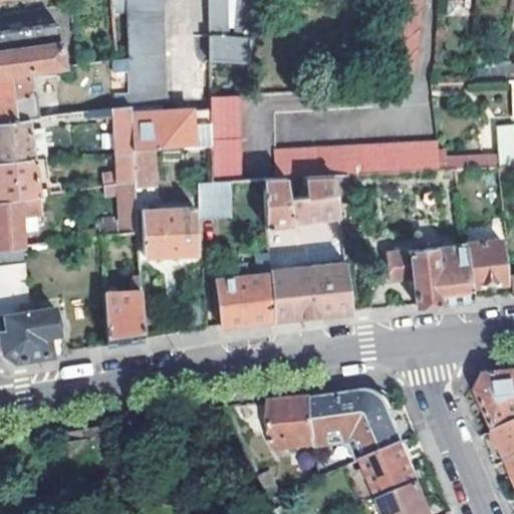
[(108,0),(111,21),(130,19),(127,0),(108,0)]
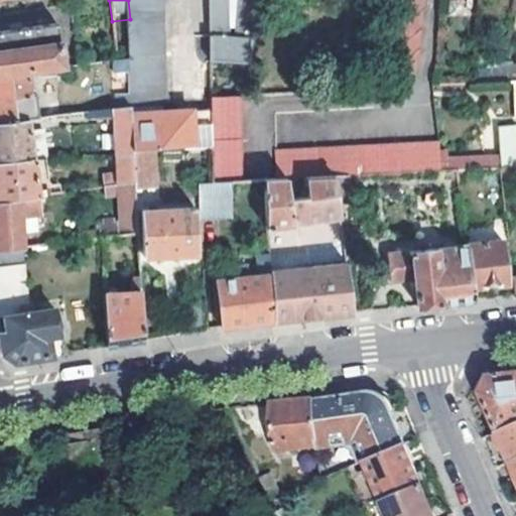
[(165,104),(161,0),(128,0),(130,19),(132,59),(133,104),(165,104)]
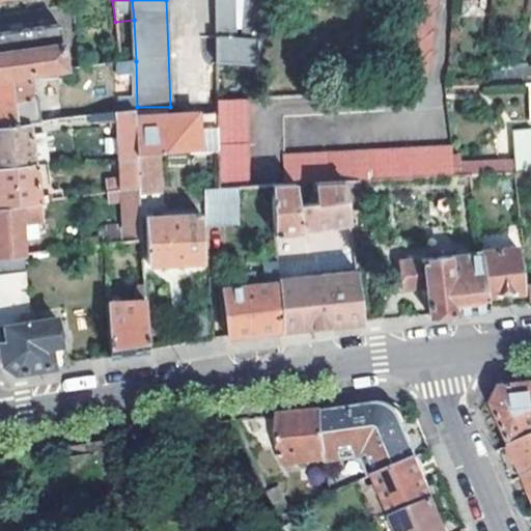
[(215,0),(217,65),(255,66),(260,0),(215,0)]
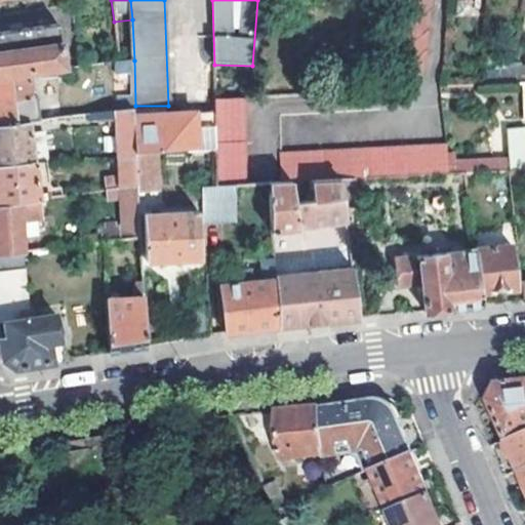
[(425,73),(431,0),(408,0),(399,92),(400,94),(425,73)]
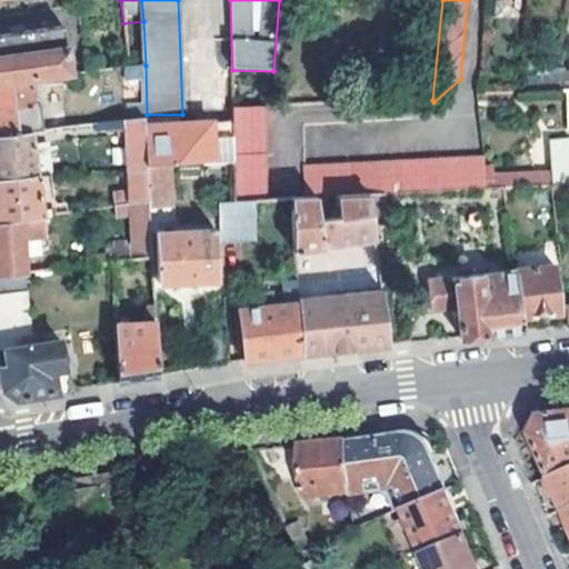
[(0,82),(51,76),(71,73),(60,28),(0,35),(0,82)]
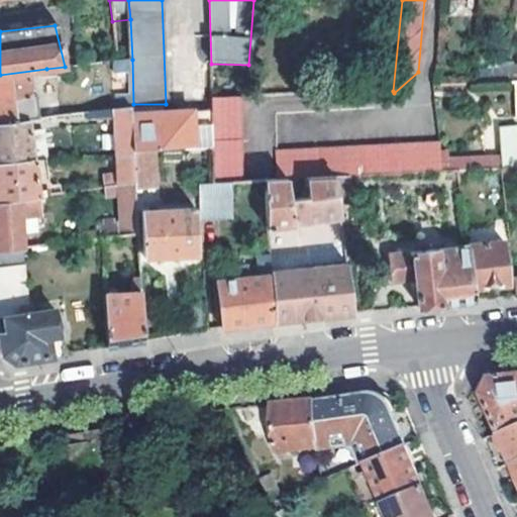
[(118,62),(121,107),(131,105),(133,104),(132,60),(118,62)]
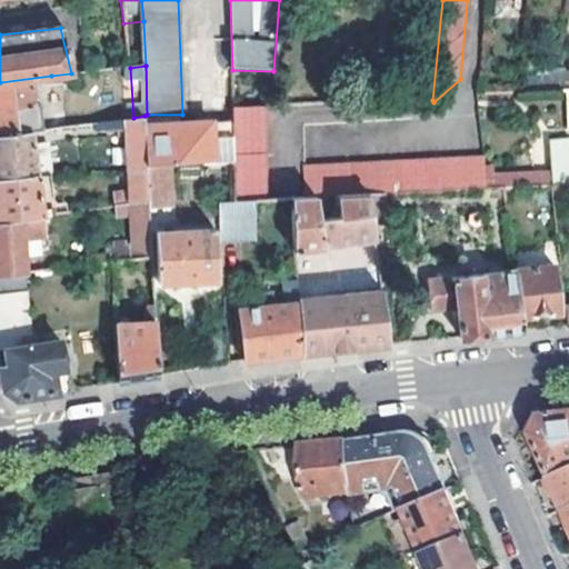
[(53,106),(51,76),(0,82),(0,138),(15,136),(12,110),(53,106)]
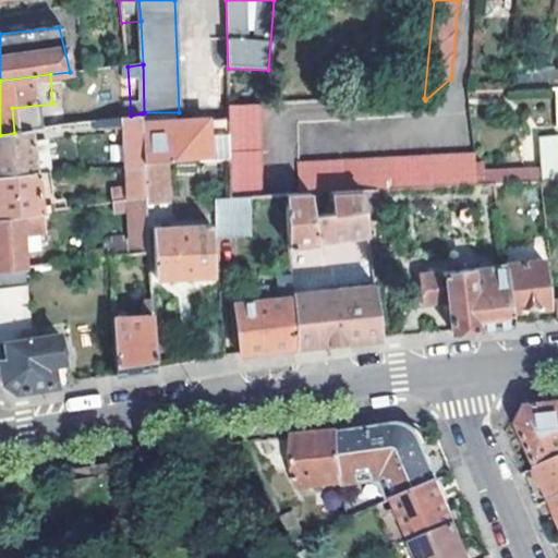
[(228,112),(229,122),(229,161),(230,199),(262,198),(257,107),(228,108),(228,112)]
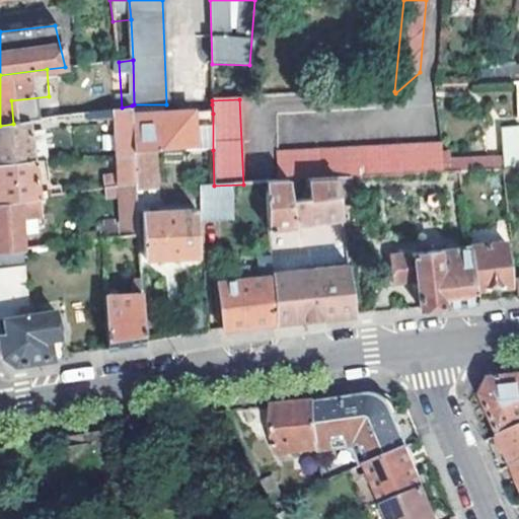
[(114,108),(115,116),(116,155),(134,153),(135,151),(133,114),(132,105),(122,107),(114,108)]
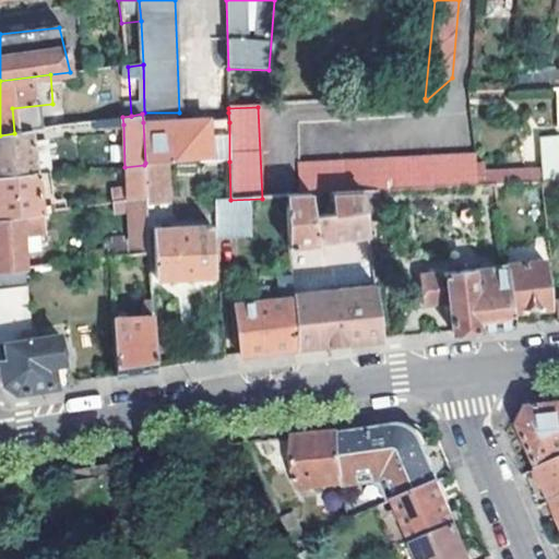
[(99,128),(123,125),(122,117),(97,120),(99,128)]
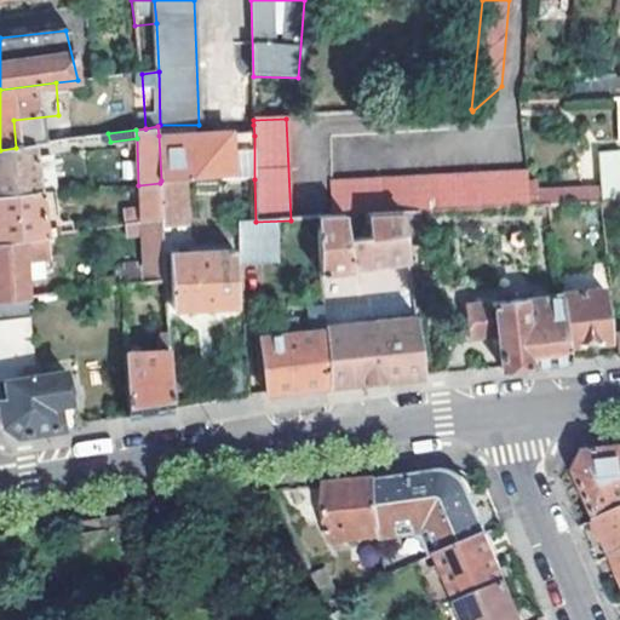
[(102,144),(110,142),(108,133),(99,135),(102,144)]
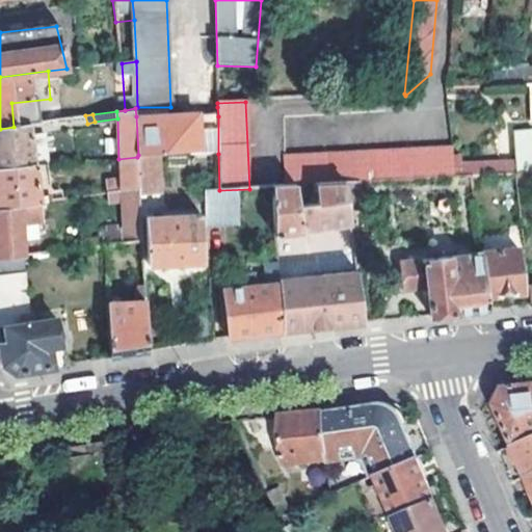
[(138,155),(218,154),(218,116),(136,116),(138,155)]
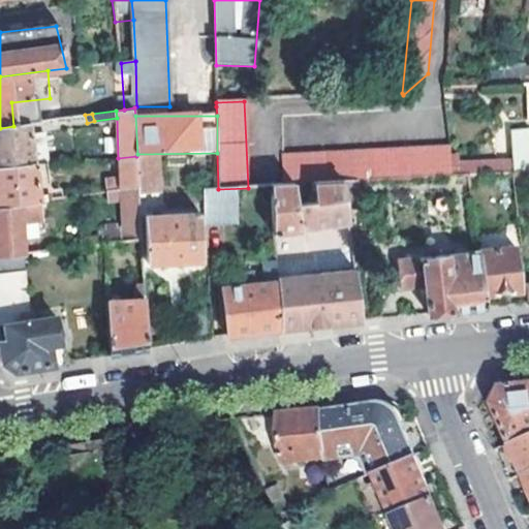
[(61,127),(60,119),(47,121),(48,128),(61,127)]
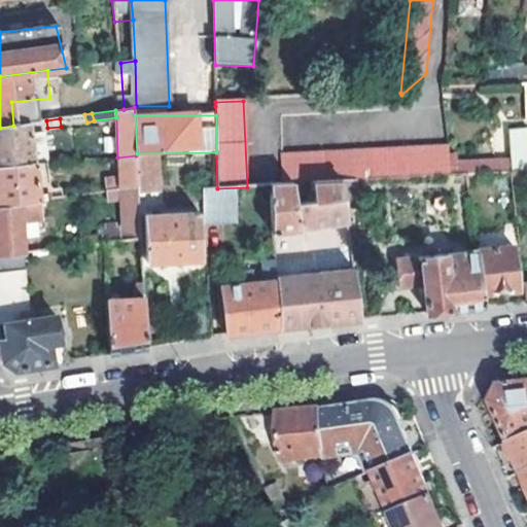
[(28,124),(13,126),(0,128),(0,168),(31,166),(28,124)]
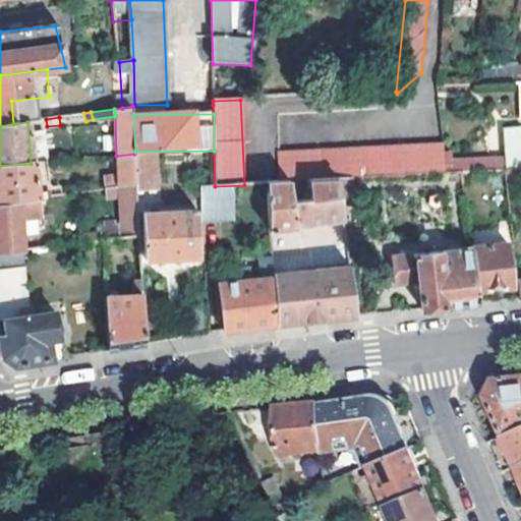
[(520,124),(503,126),(506,167),(520,166),(520,124)]
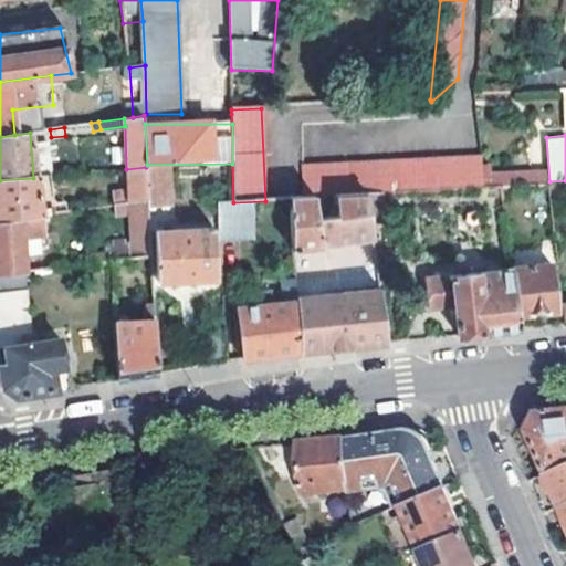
[(480,177),(479,156),(301,167),(302,199),(313,198),(333,197),(363,196),(411,194),(481,190),(480,177)]
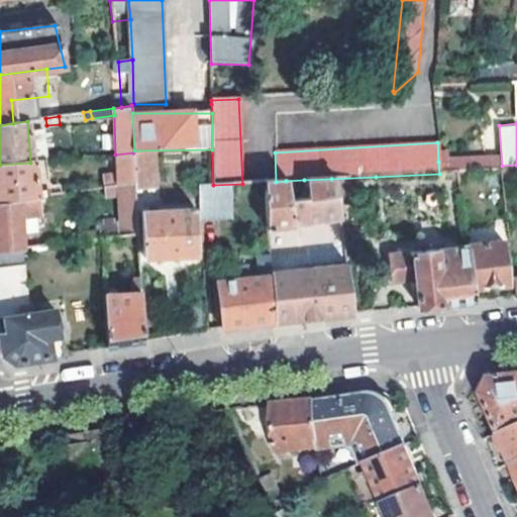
[(213,185),(212,149),(134,150),(133,152),(136,188),(136,192),(174,191),(174,188),(197,186),(213,185)]
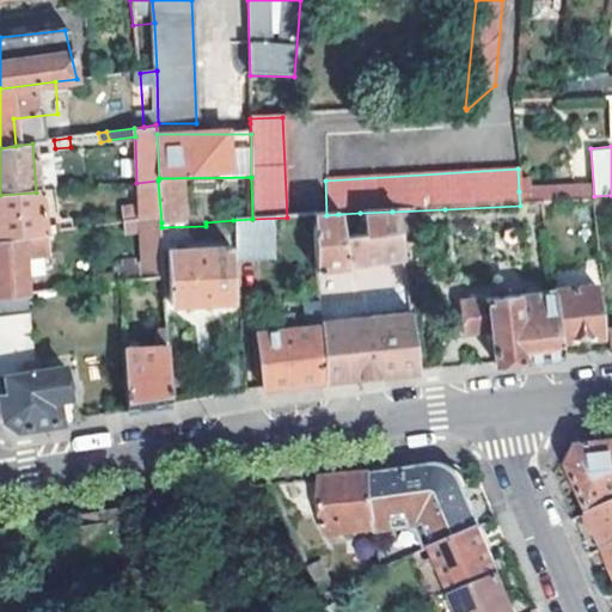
[(161,222),(158,181),(136,183),(138,212),(124,213),(126,220),(126,226),(140,225),(161,222)]
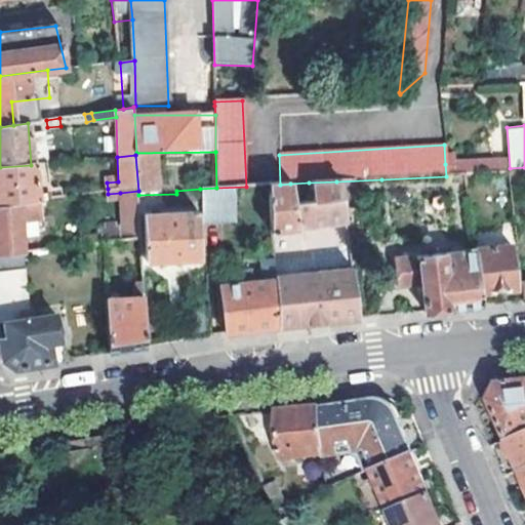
[(44,164),(31,165),(0,167),(0,205),(44,201),(62,199),(62,194),(55,195),(46,188),(44,164)]
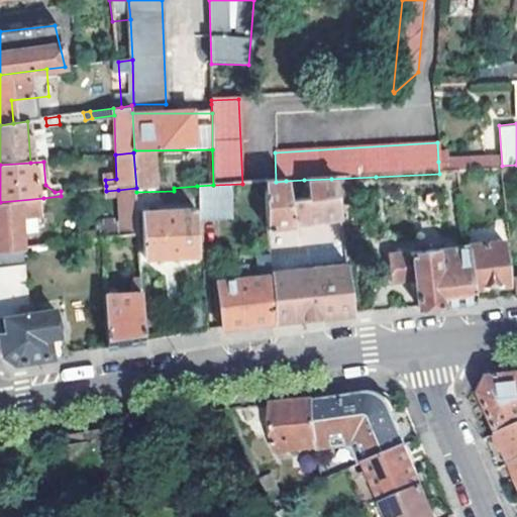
[(439,174),(457,173),(498,172),(497,163),(438,162),(439,174)]
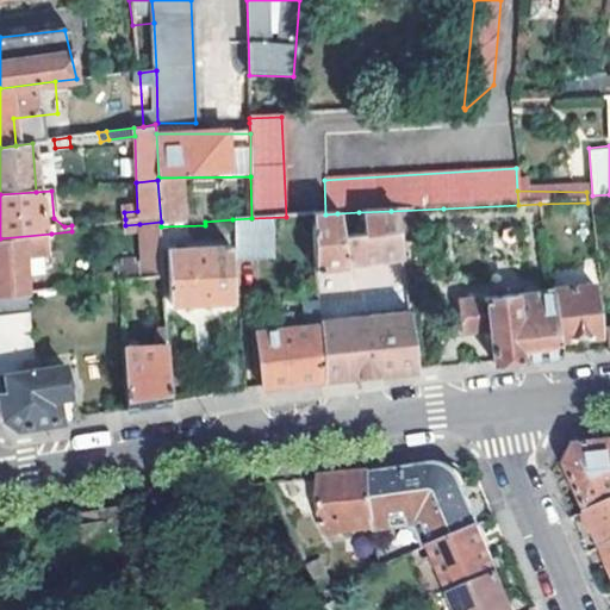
[(589,212),(609,211),(609,201),(587,203),(589,212)]
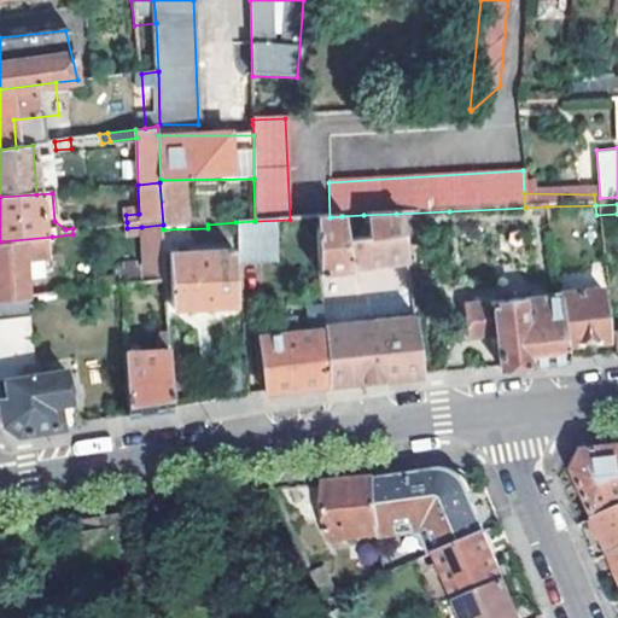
[(449,211),(396,214),(401,248),(419,245),(417,223),(449,221),(449,211)]
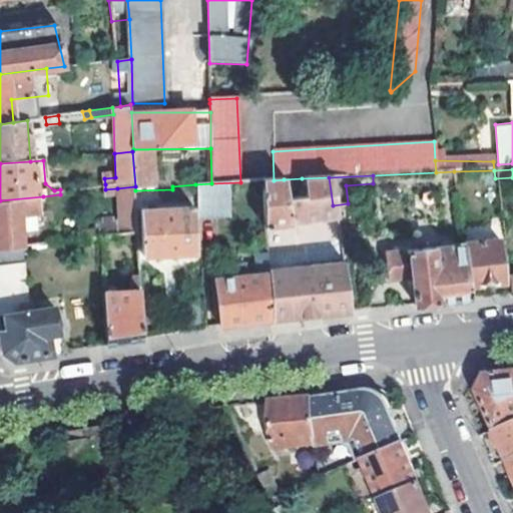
[(265,226),(335,216),(333,205),(329,177),(302,178),(304,197),(287,199),(284,179),(274,180),(262,181),(264,211),(265,226)]
